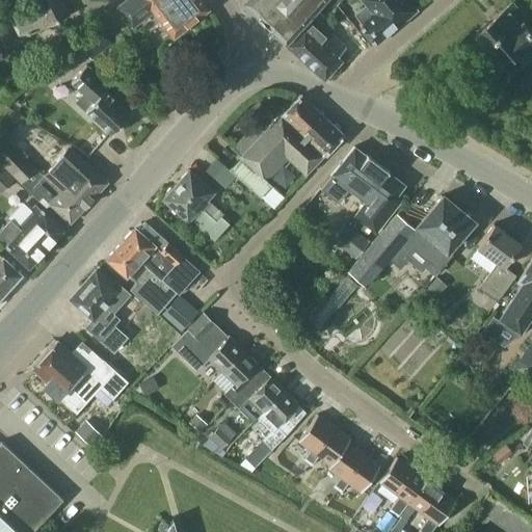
[(20,38),(69,14),(61,0),(31,0),(6,12),(20,38)]
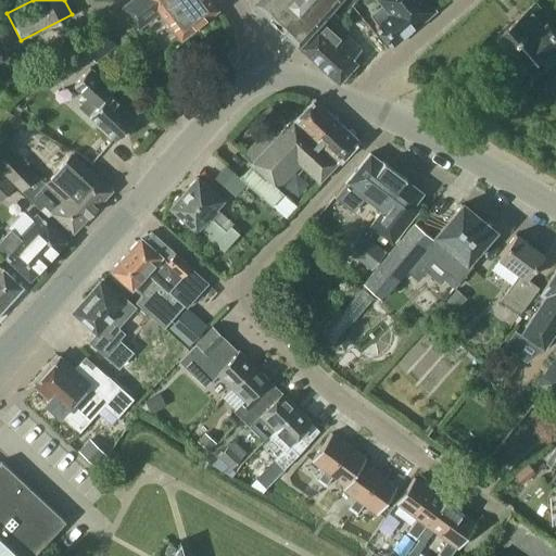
[(180,38),(217,9),(211,0),(130,0),(119,8),(136,28),(160,11),(180,38)]
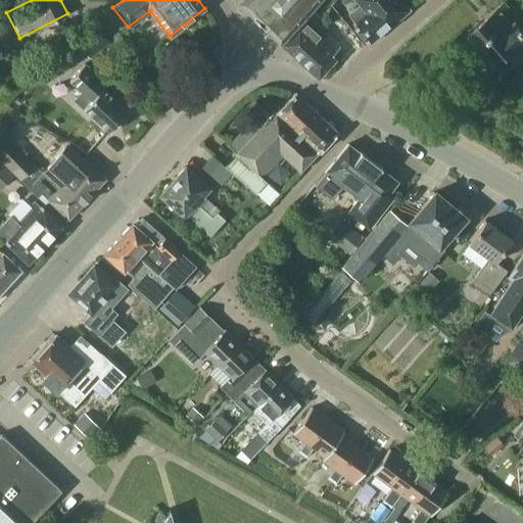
[(238,0),(279,40),(316,0),(238,0)]
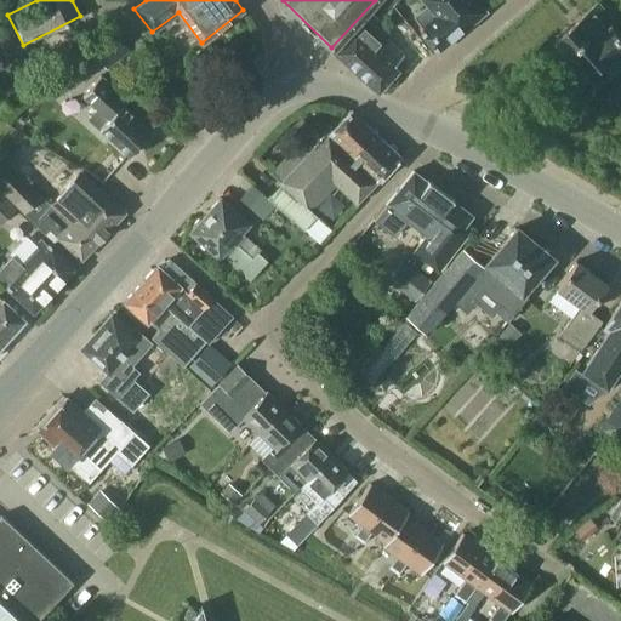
[(489,7),(483,0),(422,0),(427,6),(414,17),(421,27),(419,28),(437,51),(489,7)]
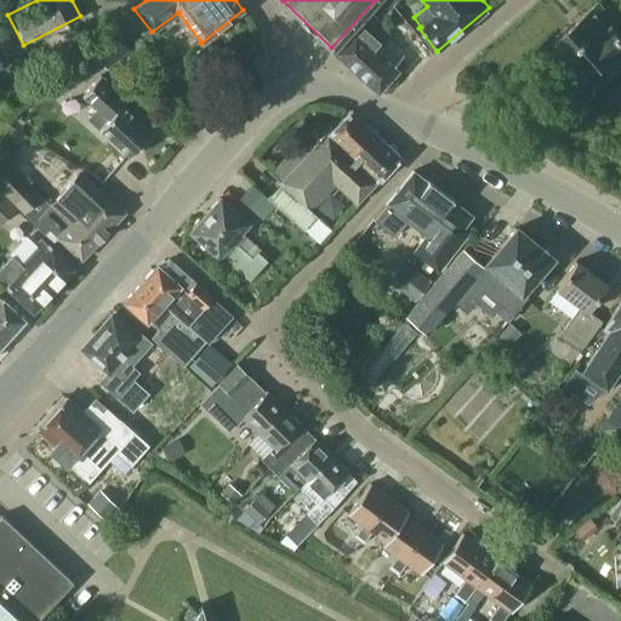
[(620,63),(620,51),(620,50),(620,32),(614,24),(616,23),(598,3),(557,39),(591,78),(605,64),(609,68),(616,68),(620,63)]
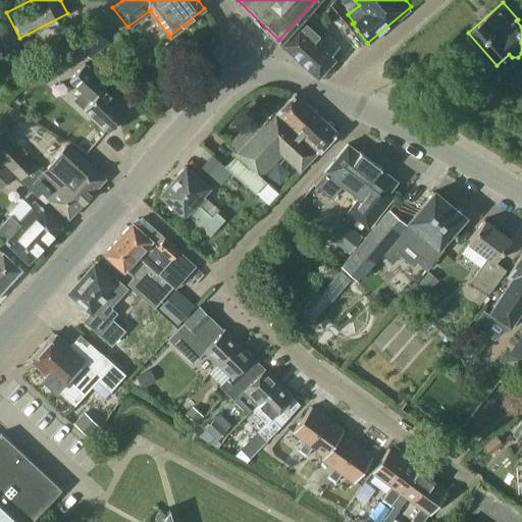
[(330,55),(338,46),(305,15),(280,43),(317,76),(333,58),(330,55)]
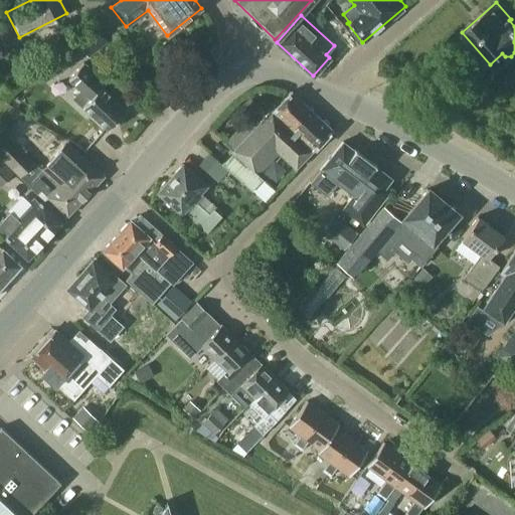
[(108,41),(94,22),(72,37),(88,57),(89,56),(92,59),(101,53),(98,48),(108,41)]
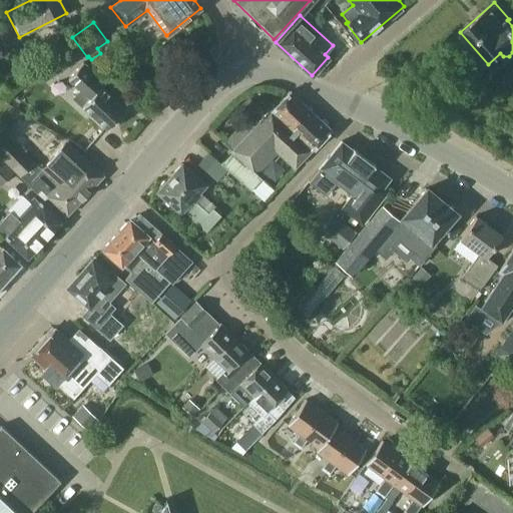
[(73,41),(50,59),(60,71),(83,54),(73,41)]
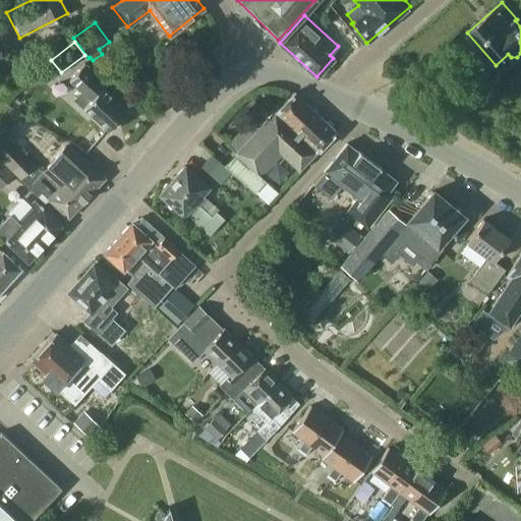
[(110,131),(127,111),(102,88),(106,83),(83,63),(69,79),(91,99),(82,107),(110,131)]
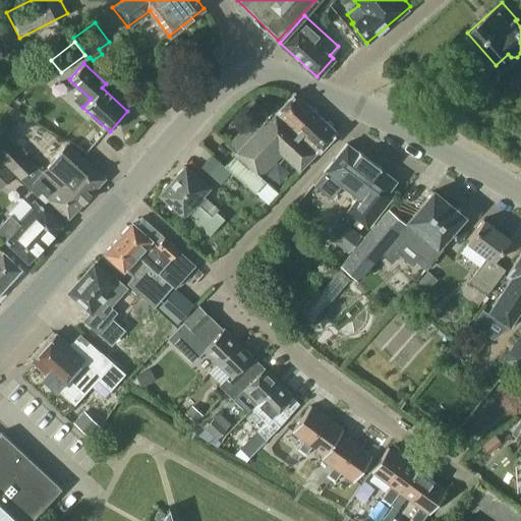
[(265,180),(259,175),(281,154),(297,169),(314,152),(315,152),(336,131),(293,92),(275,111),(224,164),(254,191),(265,180)]
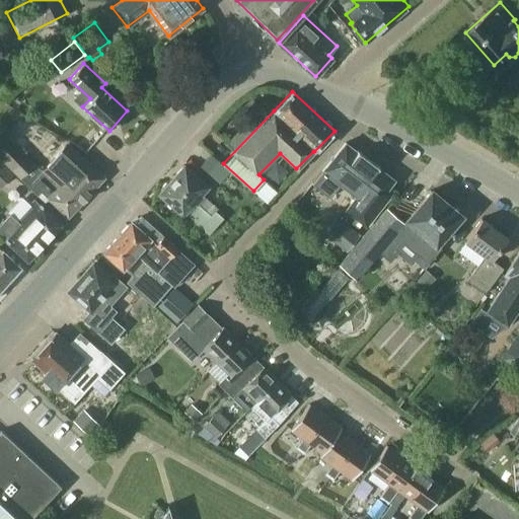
[(5,133),(0,137),(0,157),(14,172),(38,196),(42,192),(31,181),(31,180),(42,171),(34,163),(35,162),(5,133)]
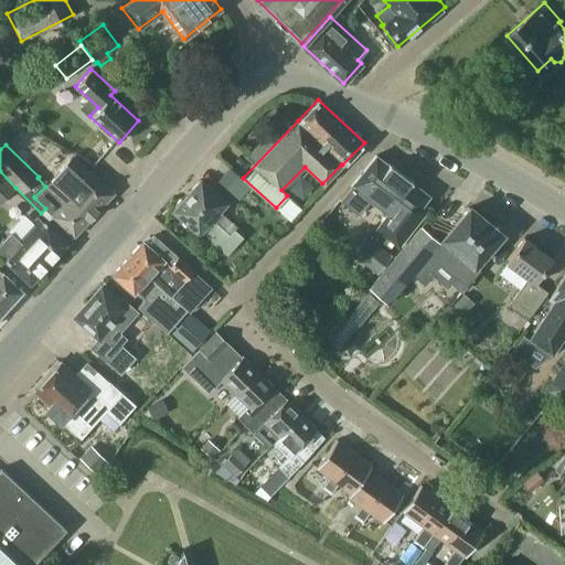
[(350,185),(339,199),(359,215),(368,203),(385,217),(376,228),(398,246),(426,210),(420,205),(428,195),(412,182),(413,181),(388,163),(387,164),(375,155),(350,185)]
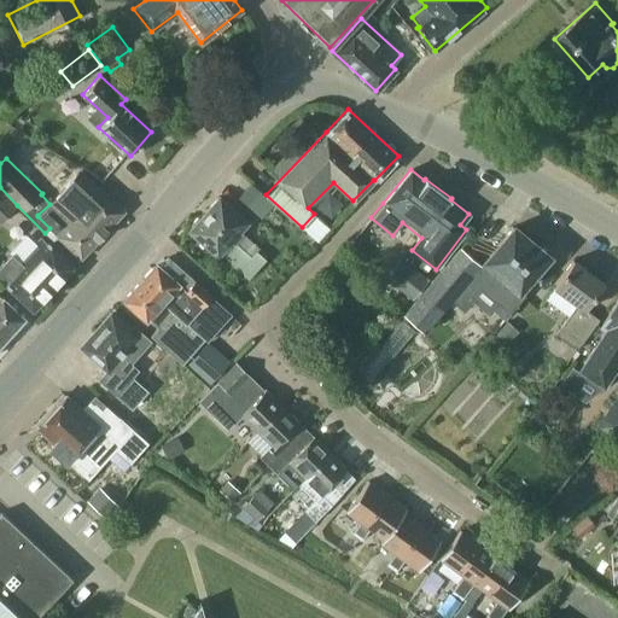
[(50,204),(38,215),(56,234),(81,257),(123,210),(80,172),(52,200),(50,204)]
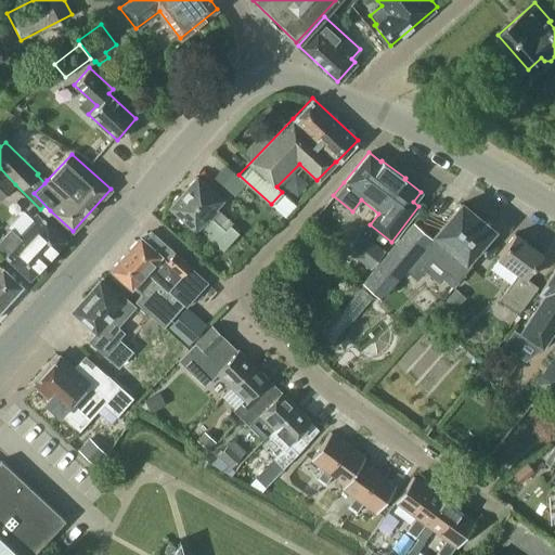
[(224,165),(215,176),(234,194),(244,182),(224,165)]
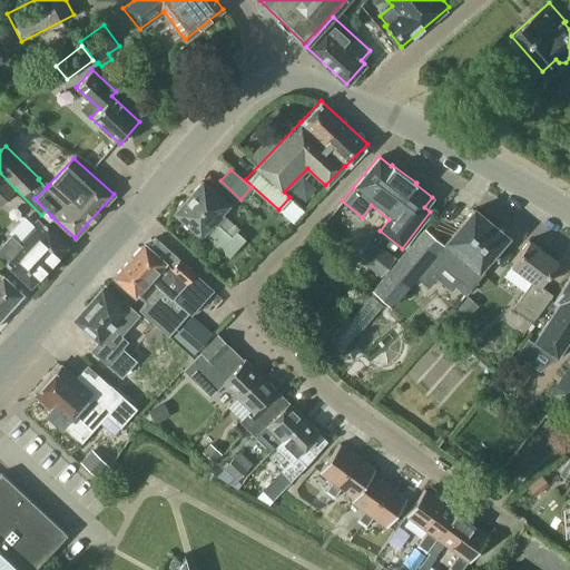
[(0,204),(16,189),(0,173),(0,204)]
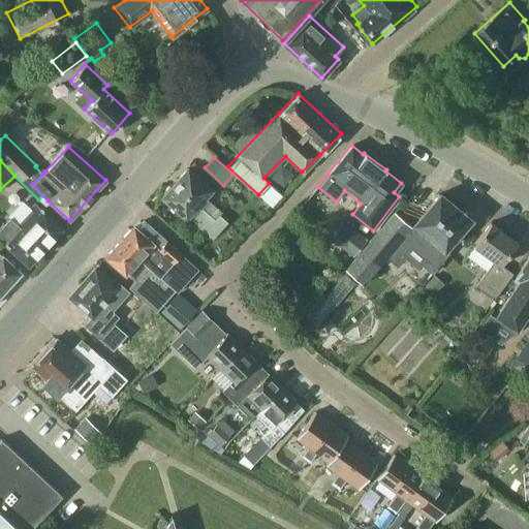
[(221,212),(207,199),(205,197),(212,190),(187,167),(161,197),(186,219),(188,216),(212,238),(226,222),(218,215),(221,212)]
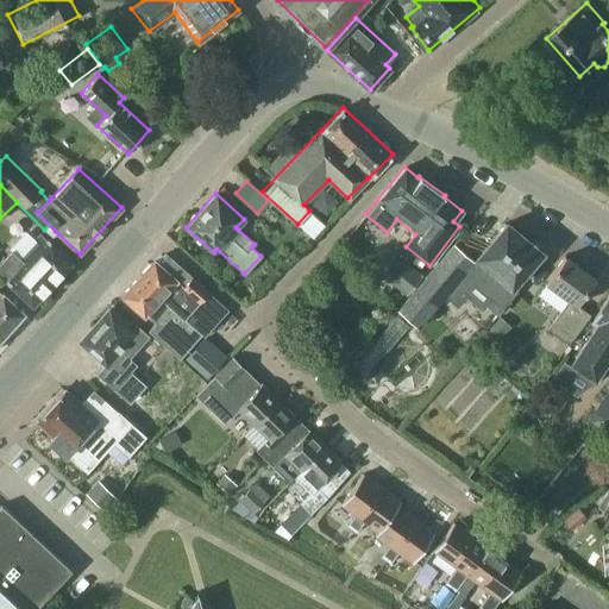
[(512,286),(540,252),(506,224),(472,262),(452,244),(397,308),(418,327),(445,295),(457,306),(471,289),(468,287),(472,282),(502,308),(518,290),(512,286)]
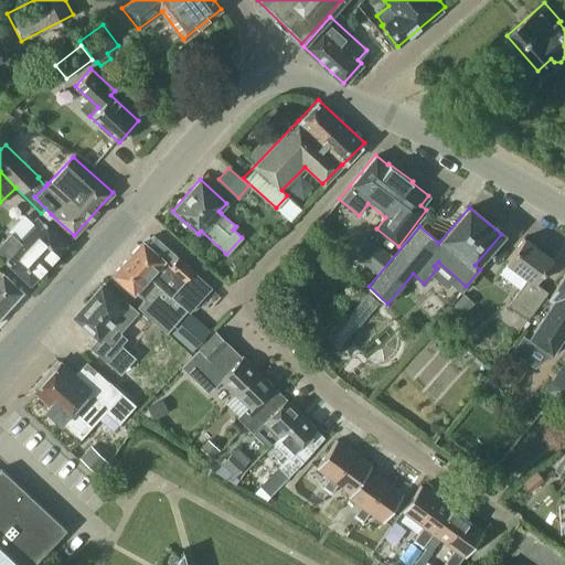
[(0,255),(30,283),(66,243),(38,216),(17,238),(10,232),(0,243),(0,255)]
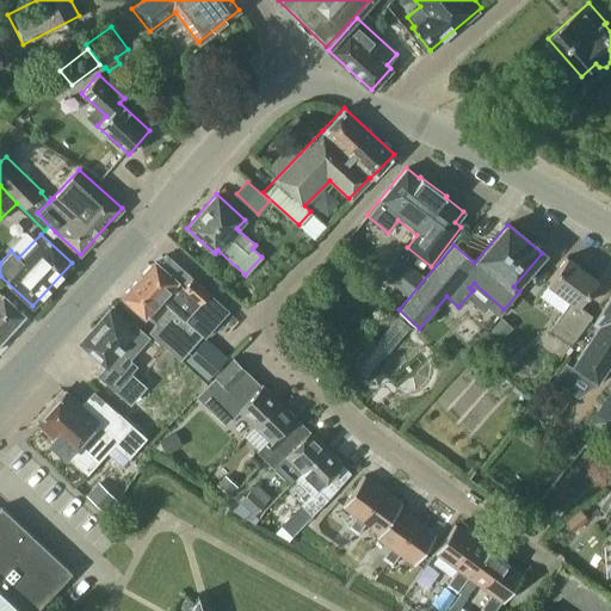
[(204,337),(228,310),(166,254),(158,264),(150,264),(122,296),(144,316),(144,315),(155,323),(148,331),(180,359),(202,334),(204,337)]
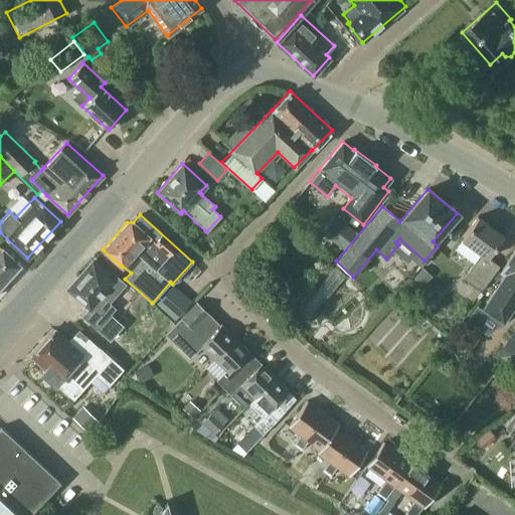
[(333,214),(320,231),(343,249),(356,232),(333,214)]
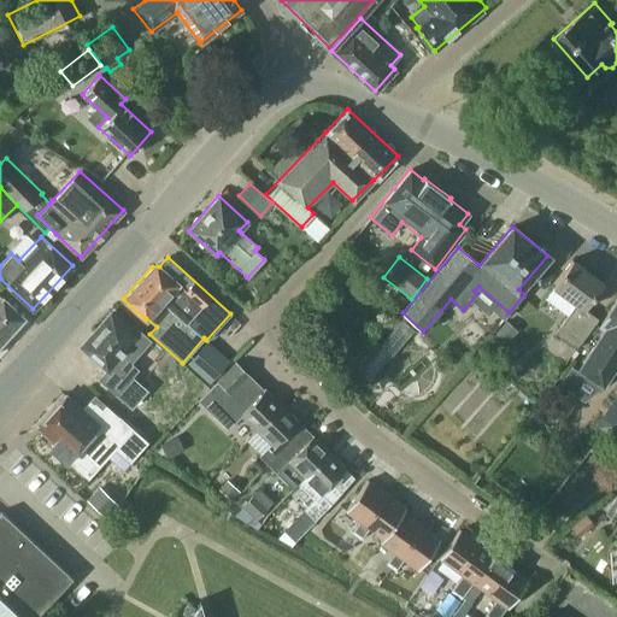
[(576,303),(562,322),(553,334),(575,350),(598,318),(583,309),(603,282),(571,259),(552,286),(576,303)]
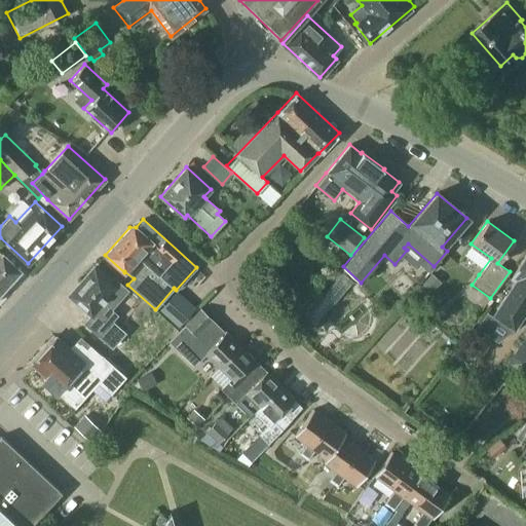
[(0,293),(21,271),(0,252),(0,293)]
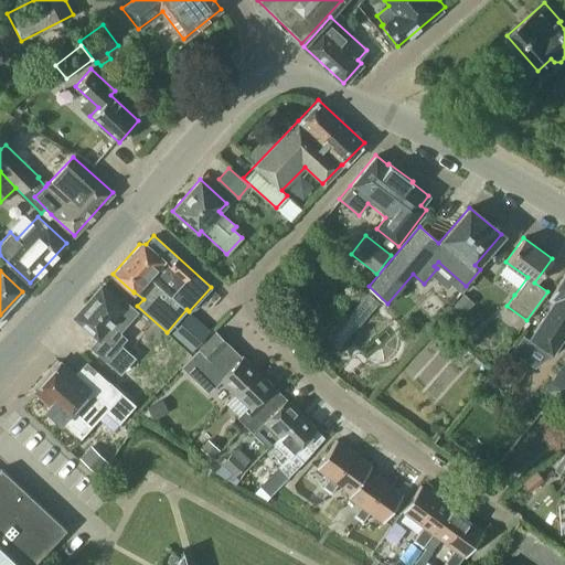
[(552,301),(528,340),(552,355),(564,334),(564,272),(555,287),(555,288),(547,299),(552,301)]
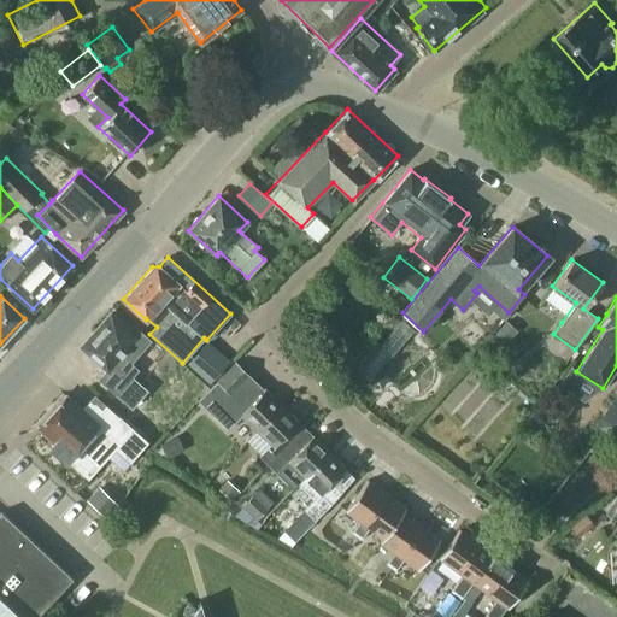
[(129,363),(150,340),(133,325),(129,330),(110,313),(81,346),(106,369),(99,378),(130,406),(146,389),(130,376),(136,369),(129,363)]
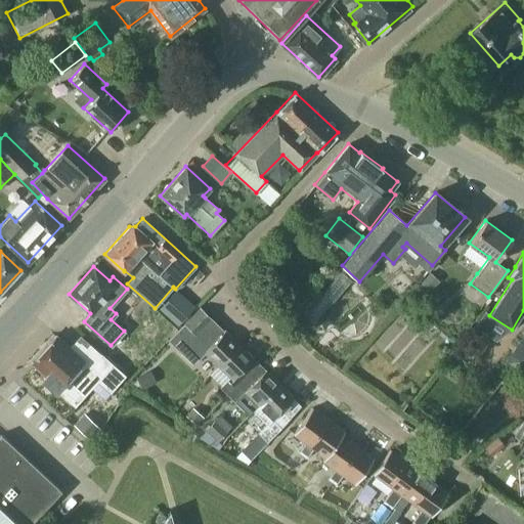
[(312,313),(323,321),(351,279),(340,272),(312,313)]
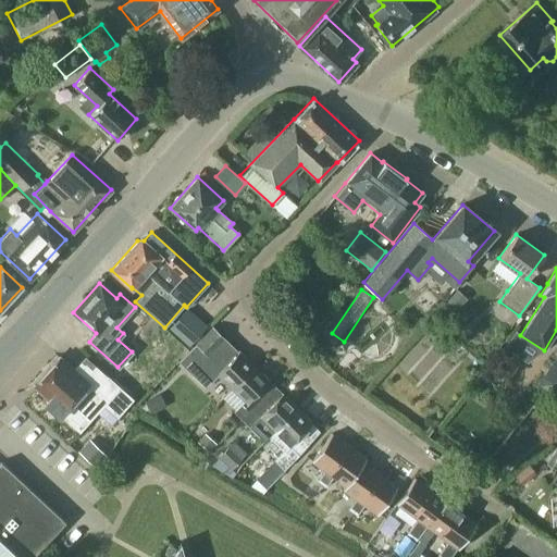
[(467,297),(457,289),(447,300),(457,309),(467,297)]
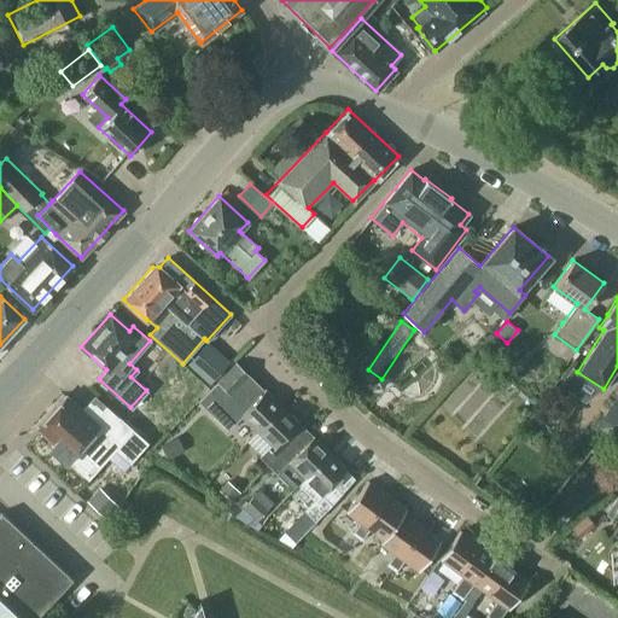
[(209,384),(229,361),(207,342),(187,365),(209,384)]
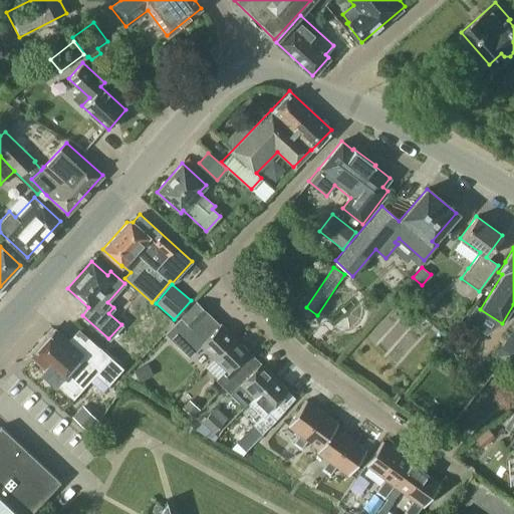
[(196,301),(181,317),(192,328),(208,312),(196,301)]
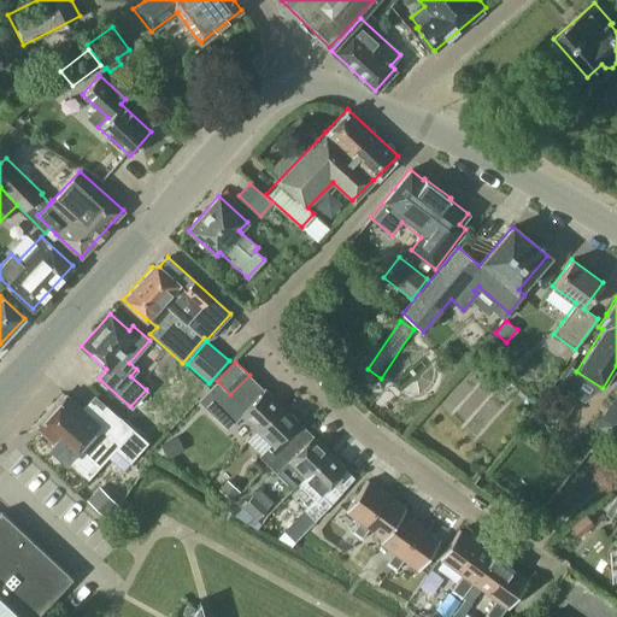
[(230,394),(217,381),(198,401),(227,429),(239,417),(241,415),(257,430),(282,404),(265,388),(264,389),(253,378),(250,375),(230,394)]
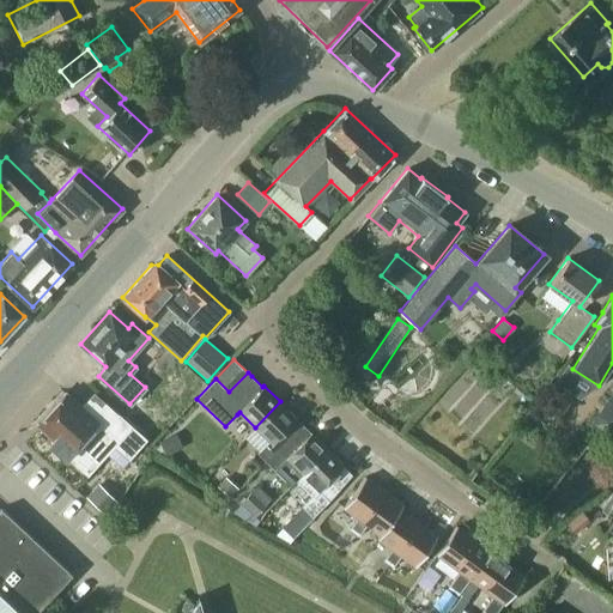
[(612,388),(592,422),(612,435),(612,388)]
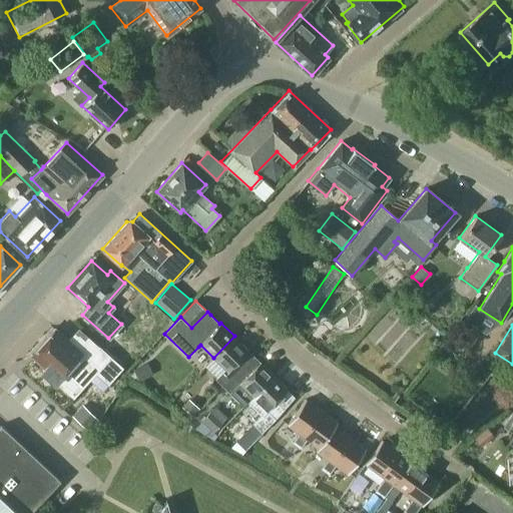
[(73,397),(95,373),(107,384),(122,367),(98,346),(88,358),(82,353),(85,349),(71,337),(68,340),(54,328),(30,355),(44,367),(41,370),(55,383),(56,381),(73,397)]
